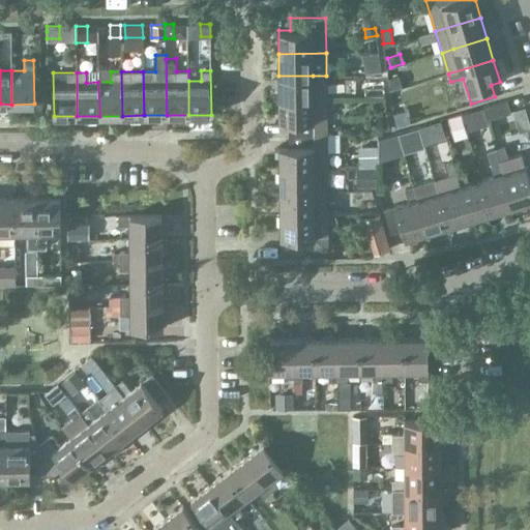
[(313,76),(278,76),(278,98),(326,97),(326,76),(313,76)]
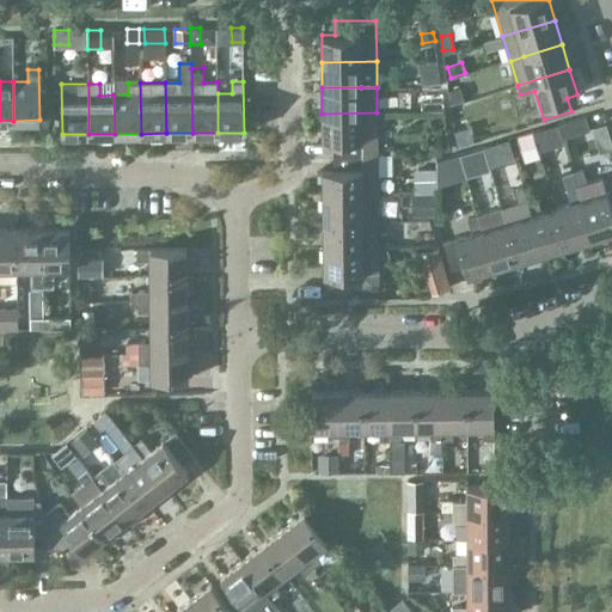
[(461,87),(450,91),(454,103),(465,99),(461,87)]
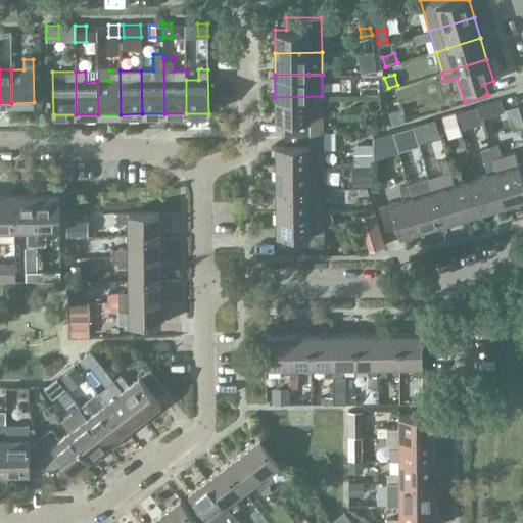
[(378,85),(366,85),(366,93),(378,93),(378,85)]
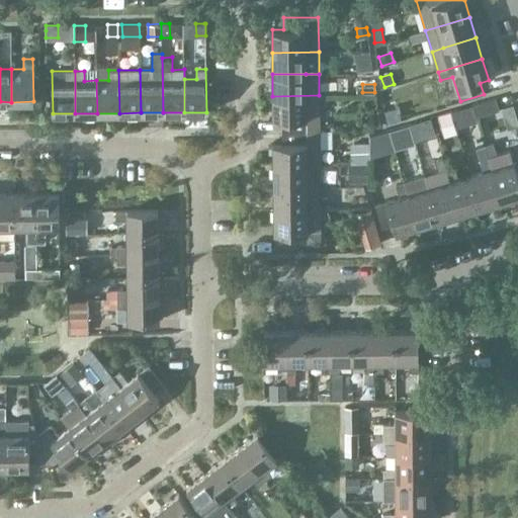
[(272,96),(273,131),(320,131),(319,95),(272,96)]
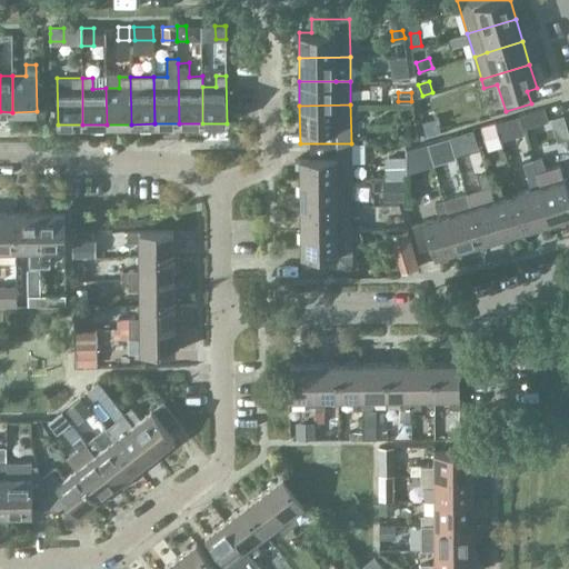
[(523,128),(549,120),(545,108),(519,116),(523,128)]
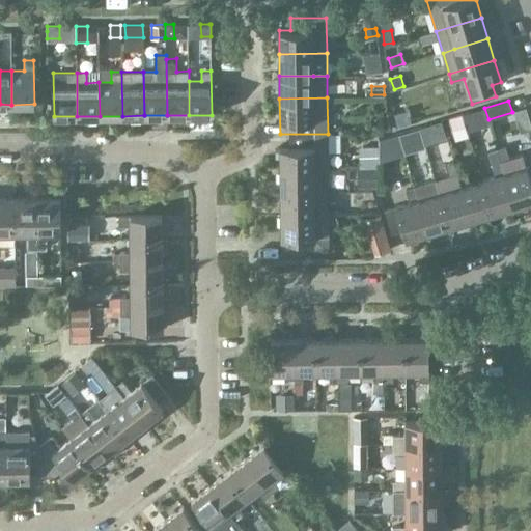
[(484,108),(471,112),(475,127),(488,122),(484,108)]
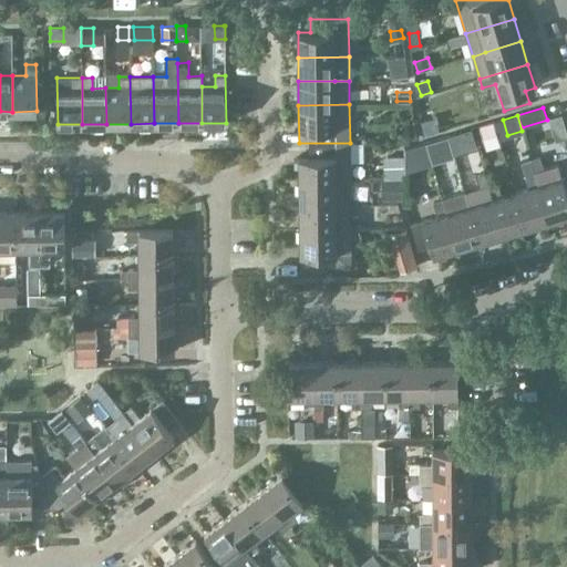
[(502,120),(493,123),(496,134),(498,138),(507,136),(502,120)]
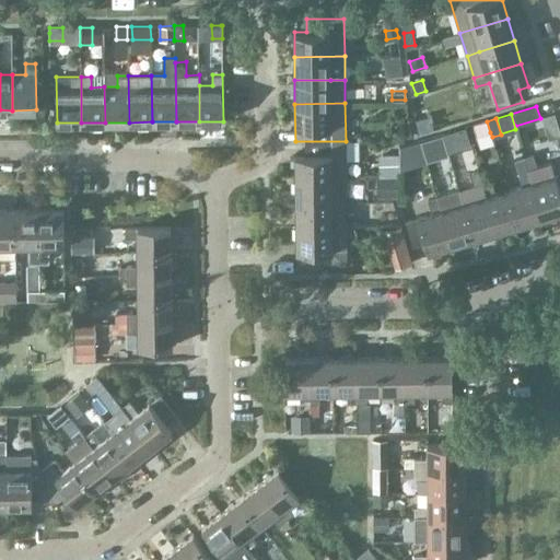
[(487,121),(474,126),(477,137),(490,132),(487,121)]
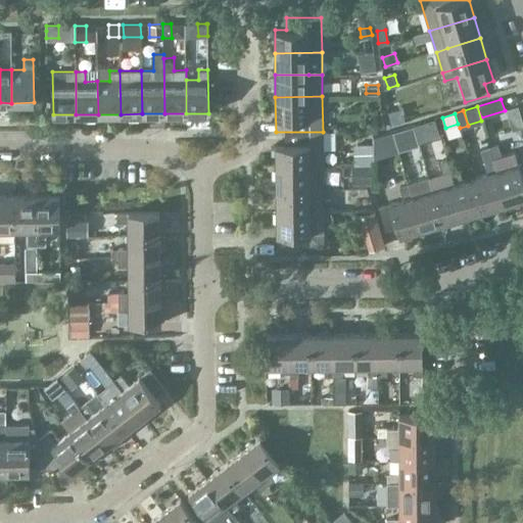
[(413,126),(403,129),(406,137),(416,134),(413,126)]
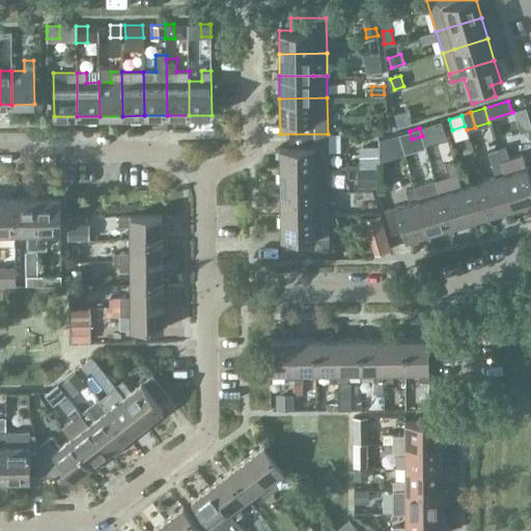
[(328,134),(280,134),(280,170),(328,170),(328,134)]
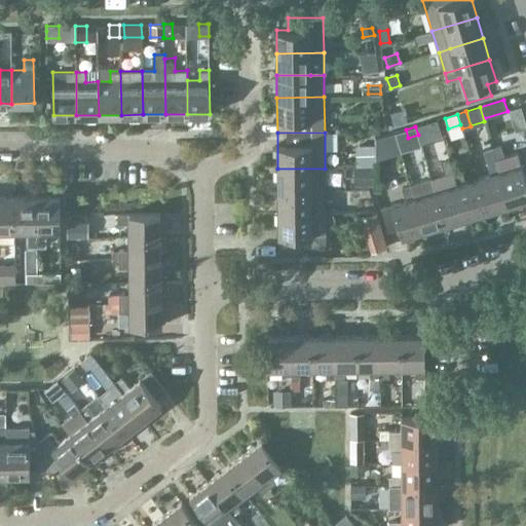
[(374,145),(360,145),(361,165),(375,165),(374,145)]
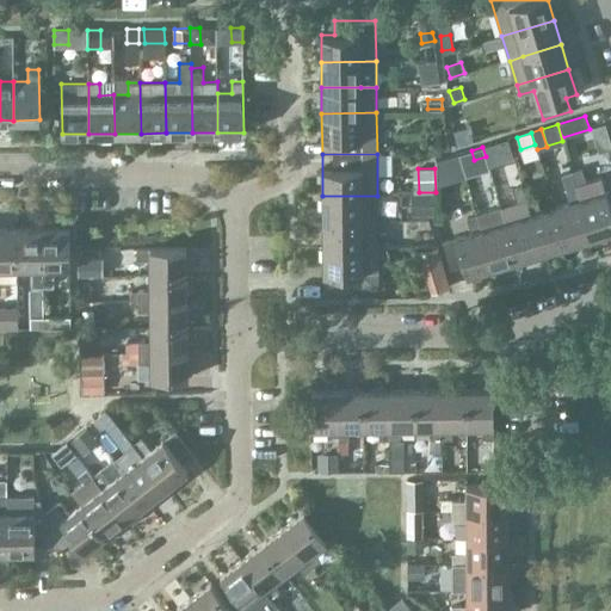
[(572,172),(592,238),(610,230),(610,209),(602,178),(586,183),(581,168),(572,172)]
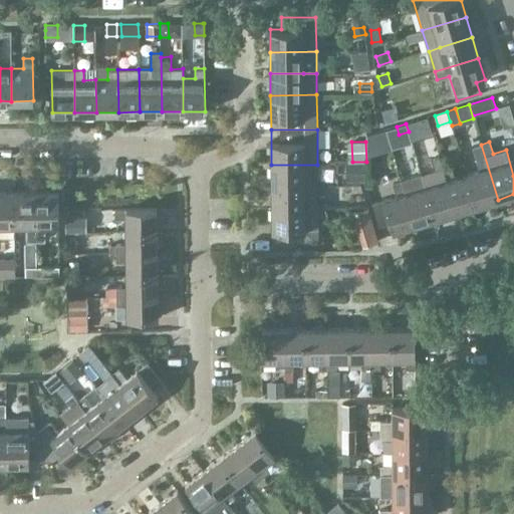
[(477,206),(498,200),(481,145),(472,147),(476,159),(480,171),(467,174),(477,206)]
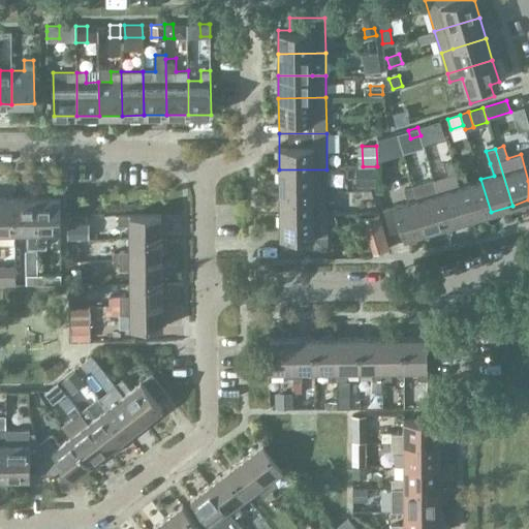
[(376,168),(355,168),(355,186),(376,186),(376,168)]
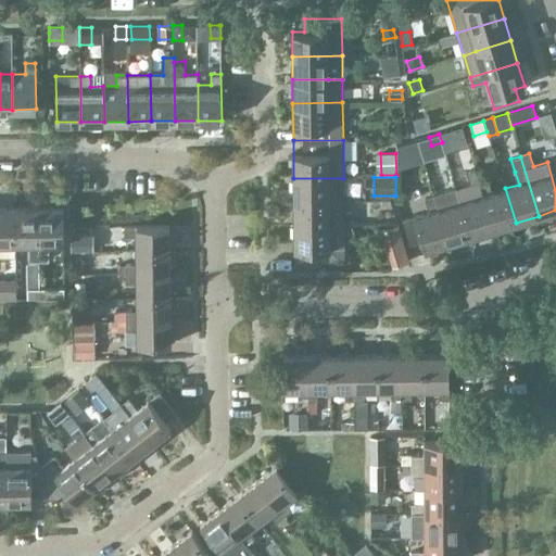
[(293,201),(330,201),(343,201),(343,178),(293,178),(293,201)]
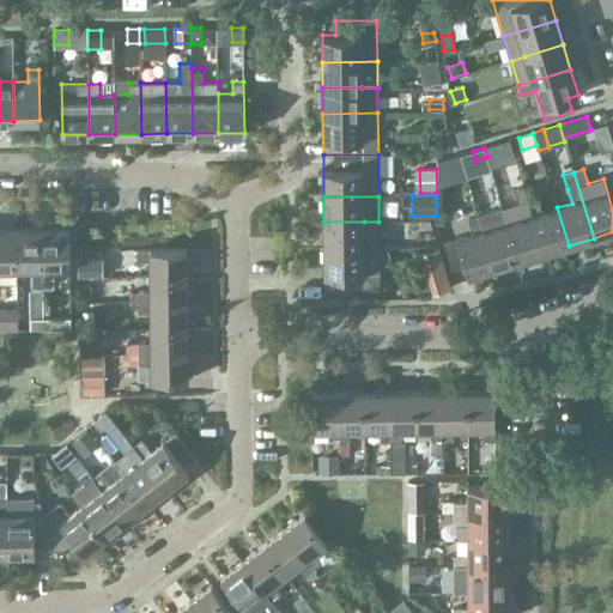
[(569,246),(557,207),(542,212),(538,198),(528,201),(544,253),(569,246)]
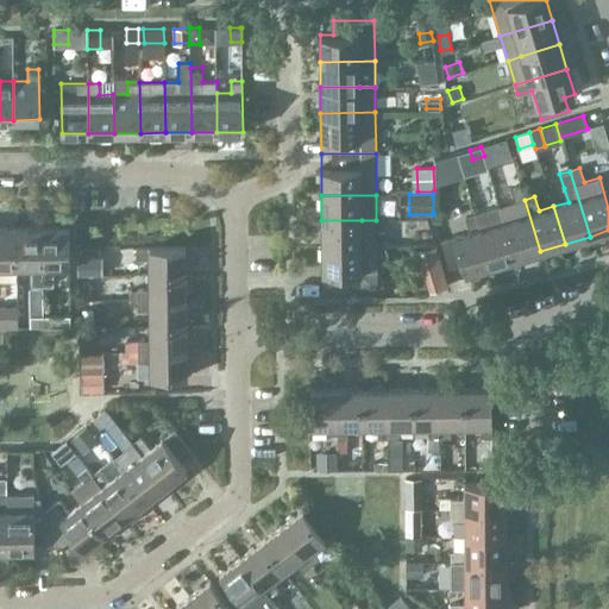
[(515,258),(540,251),(525,200),(515,202),(519,217),(504,221),(515,258)]
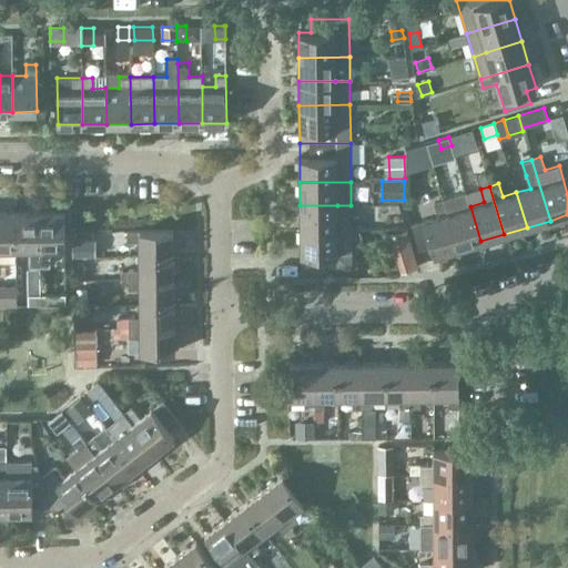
[(480,241),(470,206),(467,193),(444,200),(458,249),(480,241)]
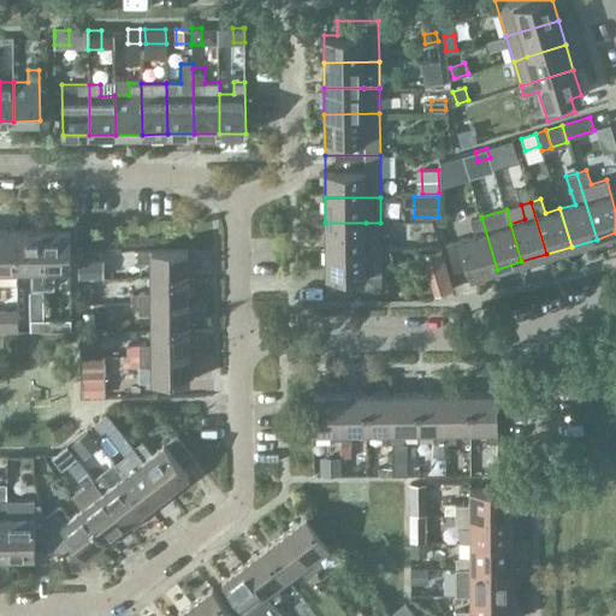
[(471,277),(497,270),(481,217),(471,219),(475,234),(445,243),(454,271),(468,267),(471,277)]
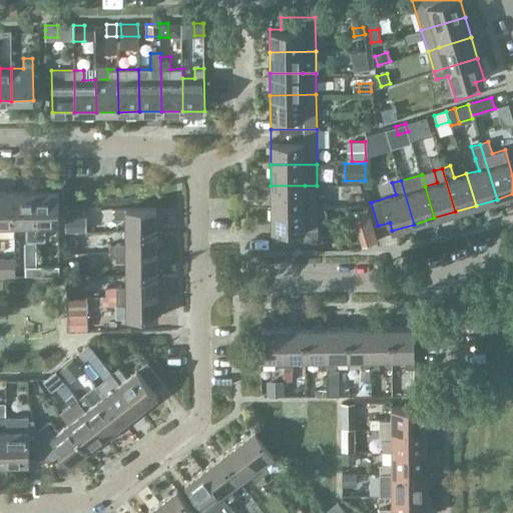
[(272,207),(305,207),(318,207),(317,185),(305,185),(271,185),(272,207)]
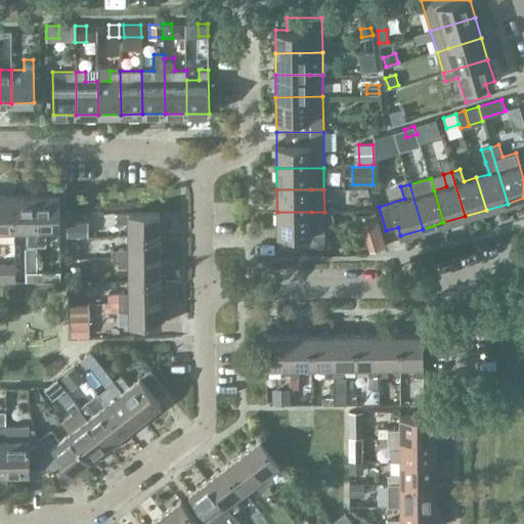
[(0,228),(14,229),(14,195),(0,194),(0,228)]
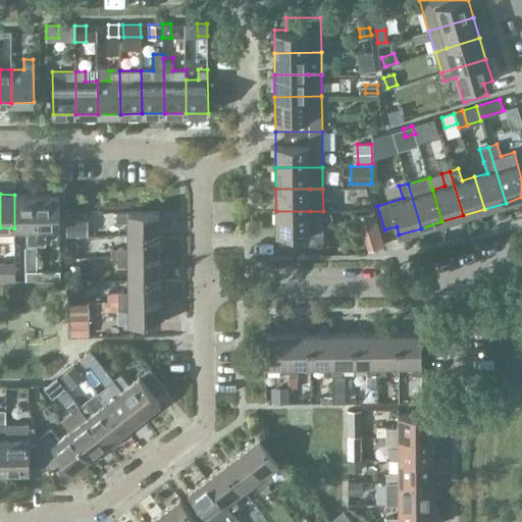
[(28,245),(37,245),(36,194),(14,195),(14,228),(28,228),(28,245)]
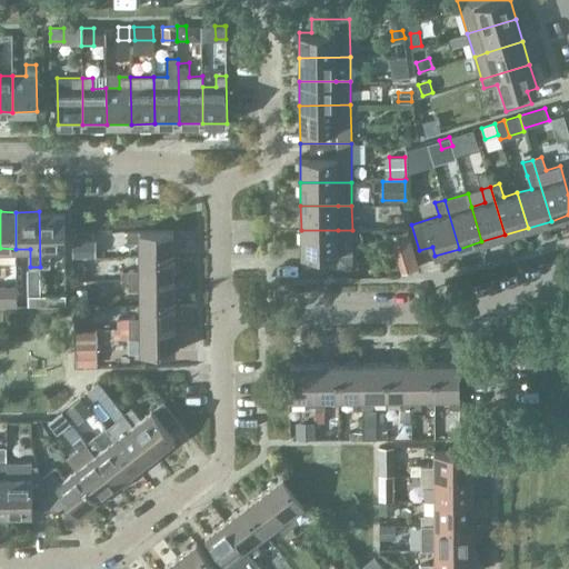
[(39,211),(40,267),(50,266),(50,248),(65,248),(65,211),(39,211)]
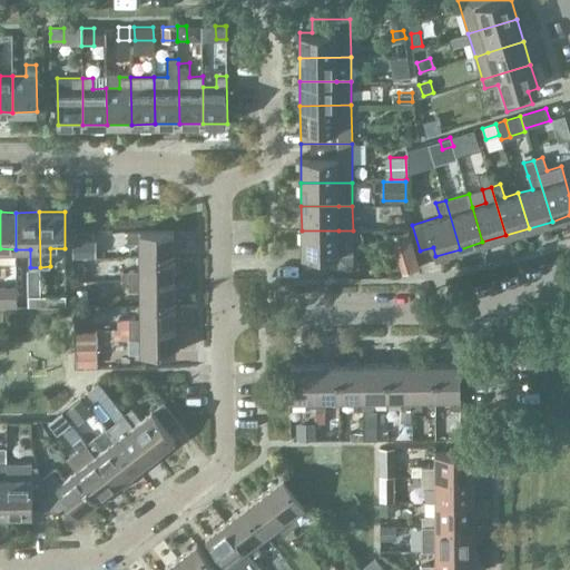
[(139,256),(174,256),(174,231),(128,232),(128,242),(139,242),(139,256)]
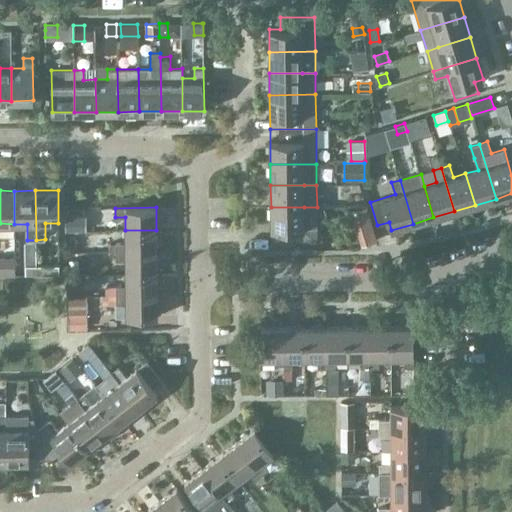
[(304,207),(271,207),(271,229),(280,229),(280,241),(317,241),(317,240),(314,240),(314,229),(317,224),(317,207),(304,207)]
